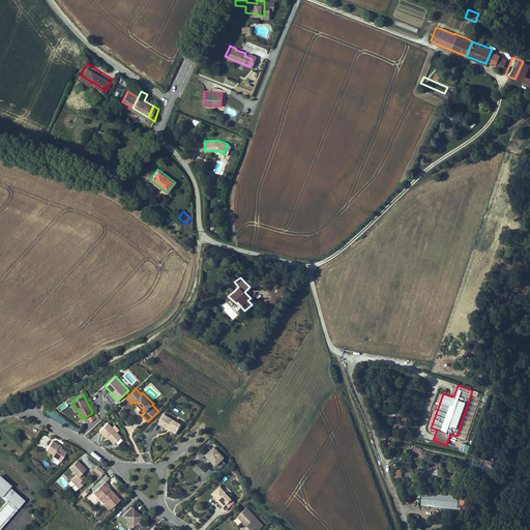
[(48,410),(45,415),(77,432),(80,425),(48,410)]
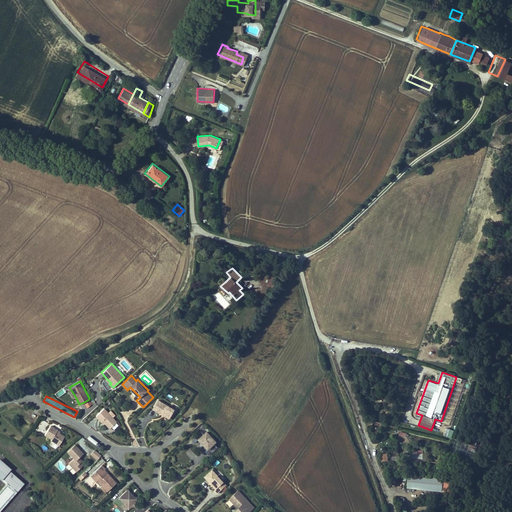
[(92,404),(89,399),(84,402),(87,408),(92,404)]
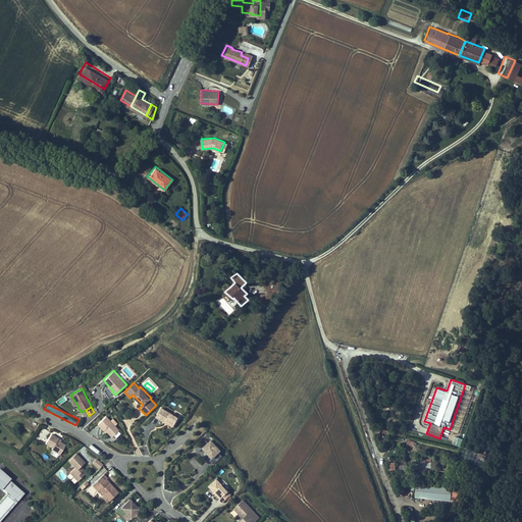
[(178,417),(160,407),(156,416),(173,425),(178,417)]
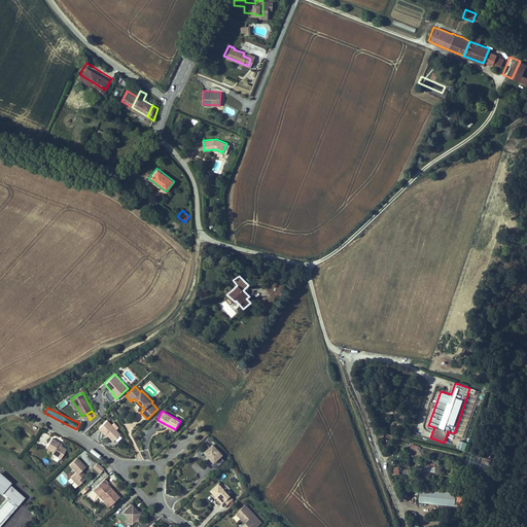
[(111,424),(107,420),(98,427),(104,433),(105,432),(107,435),(112,441),(114,438),(117,442),(121,437),(119,434),(119,433),(116,429),(118,427),(114,422),(111,424)]
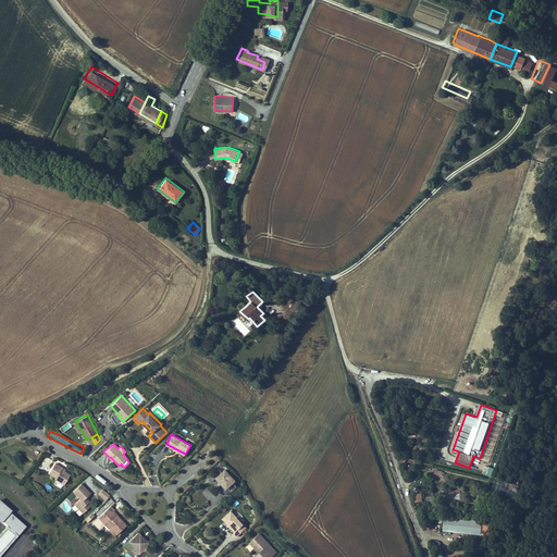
[(490,463),(482,460),(479,469),(486,471),(490,463)]
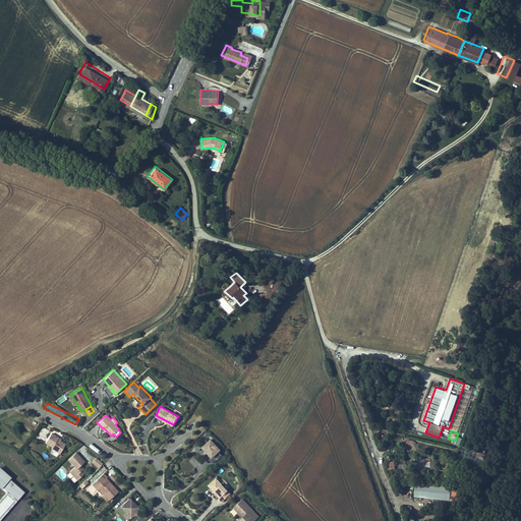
[(59,453),(65,443),(60,441),(58,439),(59,438),(52,432),(46,443),(53,447),(52,448),(59,453)]
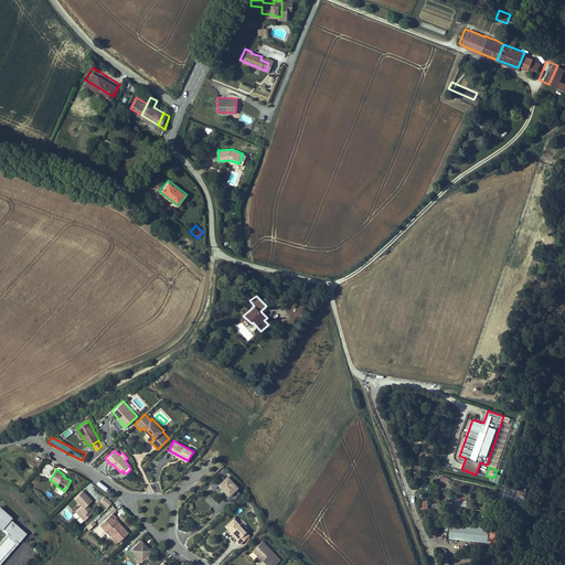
[(241,494),(236,490),(240,487),(228,475),(224,479),(221,476),(214,481),(219,486),(220,484),(227,493),(225,494),(227,497),(226,498),(231,502),(241,494)]
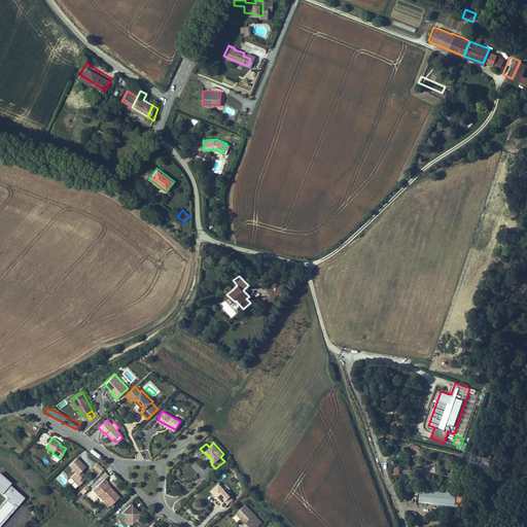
[(82,476),(84,473),(81,470),(85,466),(77,457),(70,464),(76,471),(71,477),(78,485),(85,479),(82,476)]
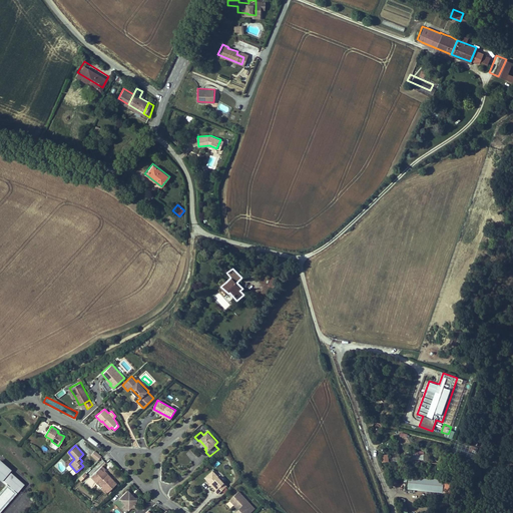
[(97,461),(101,456),(95,450),(90,455),(97,461)]
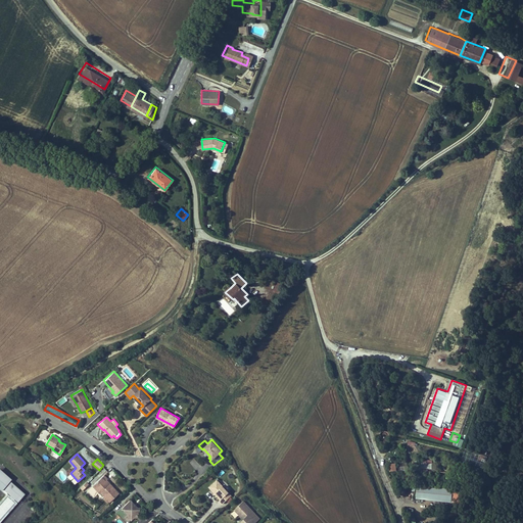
[(395,463),(388,464),(389,471),(396,470),(395,463)]
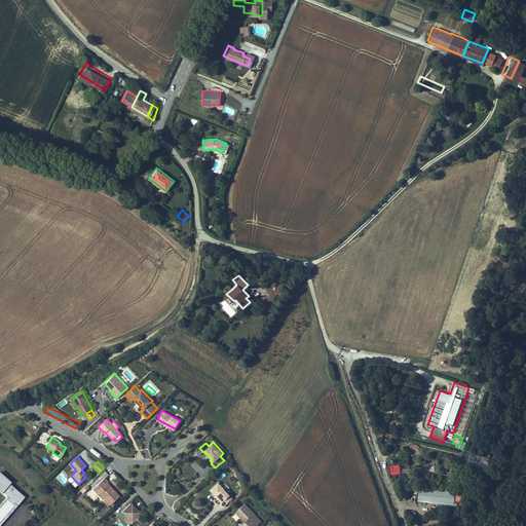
[(2,491),(9,497),(14,501),(19,504),(26,496),(9,483),(11,481),(7,478),(6,478),(2,475),(1,476),(0,474),(0,491),(1,492),(2,491)]
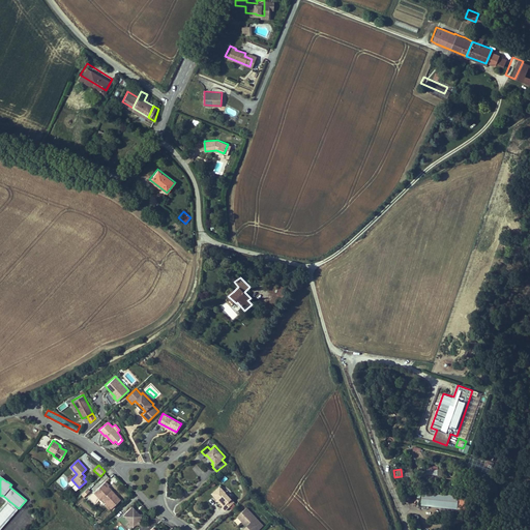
[(118,499),(110,489),(109,490),(105,487),(101,482),(94,490),(101,497),(100,498),(105,502),(109,507),(118,499)]
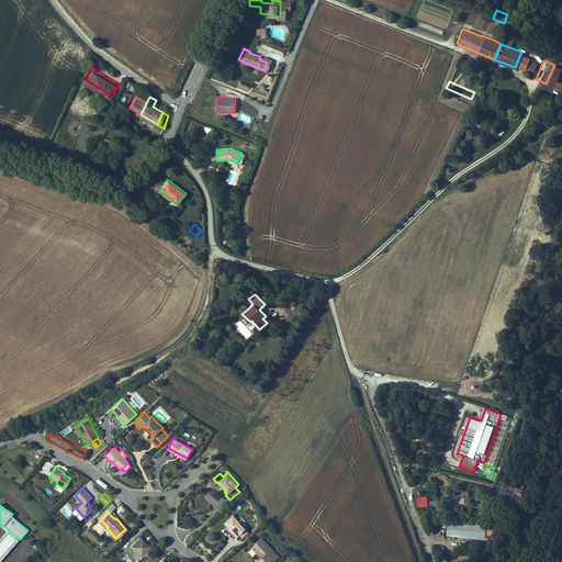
[(239,523),(233,515),(224,523),(229,528),(232,528),(232,530),(237,536),(236,537),(239,540),(248,531),(246,529),(248,526),(242,519),(239,523)]
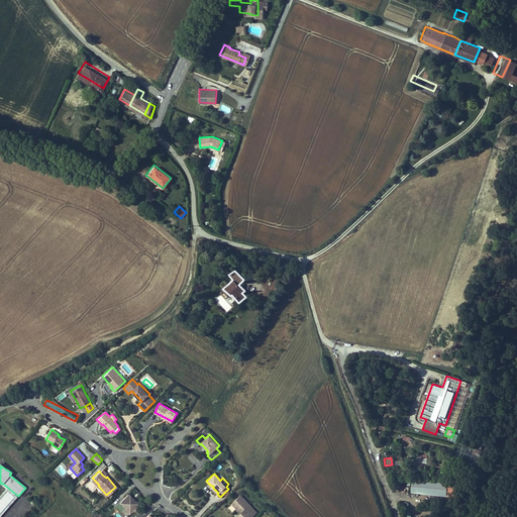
[(99,485),(92,478),(90,480),(97,487),(98,486),(99,485)]
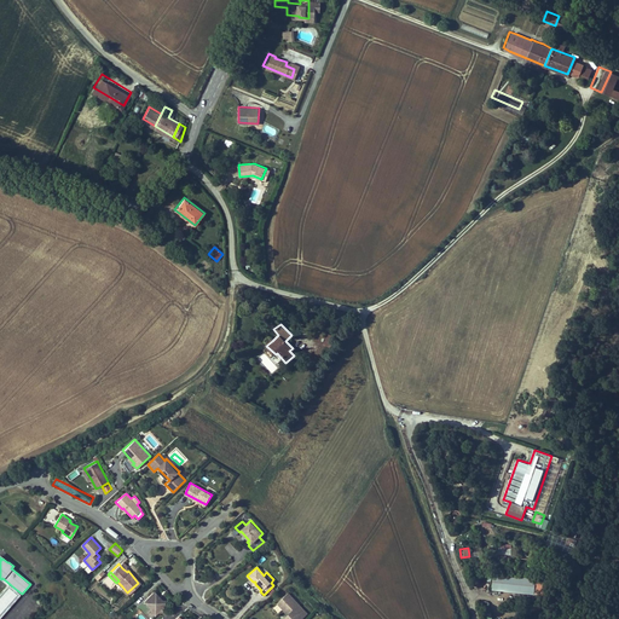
[(492,576),(491,590),(514,593),(551,596),(553,580),(492,576)]
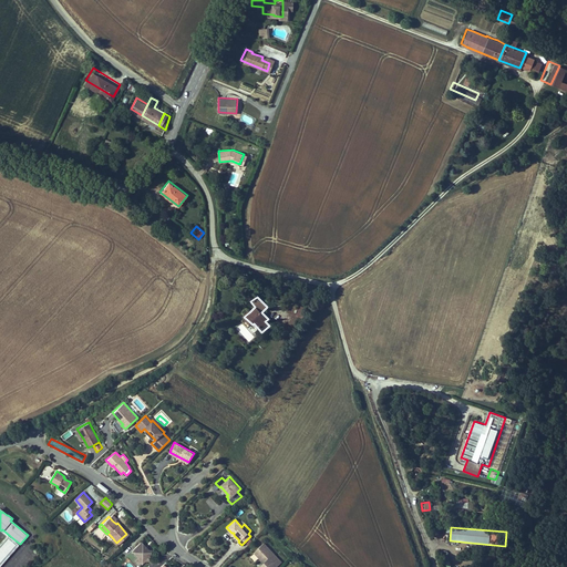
[(7,535),(0,543),(0,548),(9,557),(19,545),(14,542),(9,537),(7,535)]
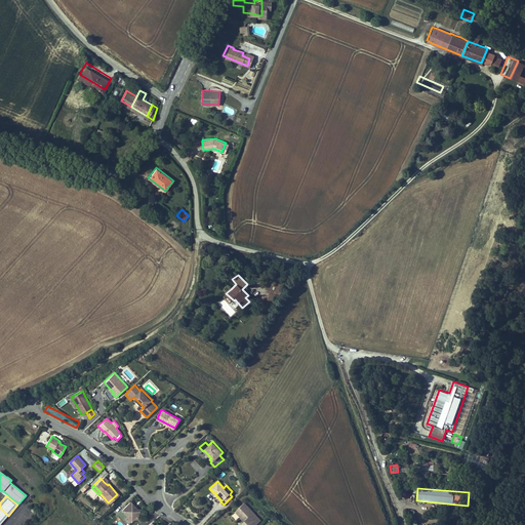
[(138,514),(138,508),(135,508),(133,508),(132,507),(133,506),(129,500),(120,509),(125,514),(126,515),(126,517),(129,520),(132,518),(136,518),(136,514),(138,514)]
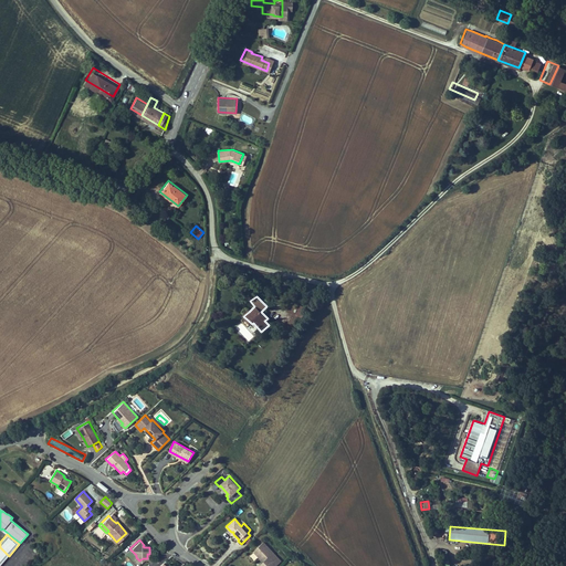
[(258,565),(274,565),(281,561),(263,542),(257,547),(260,551),(258,553),(264,559),(263,561),(258,565)]
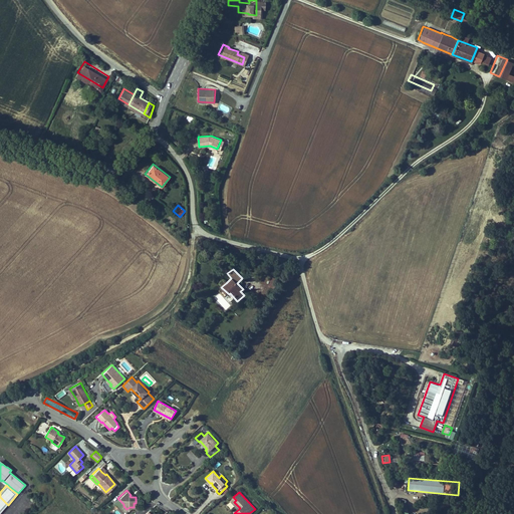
[(236,500),(233,497),(230,500),(239,509),(240,508),(234,502),(236,500)]
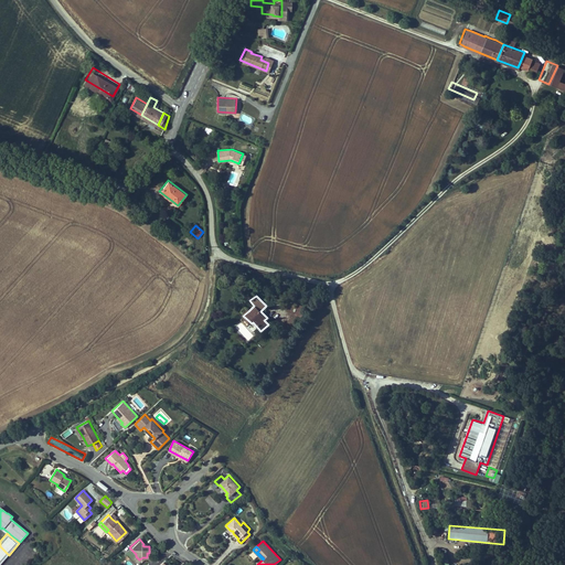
[(139,560),(136,556),(136,554),(135,553),(130,557),(136,564),(139,560)]
